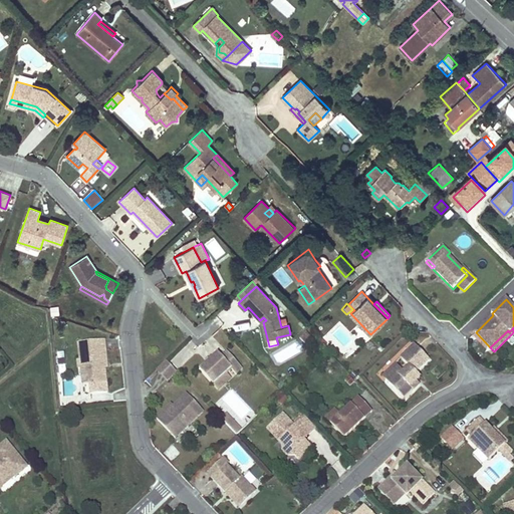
[(105,349),(104,340),(93,341),(94,351),(105,349)]
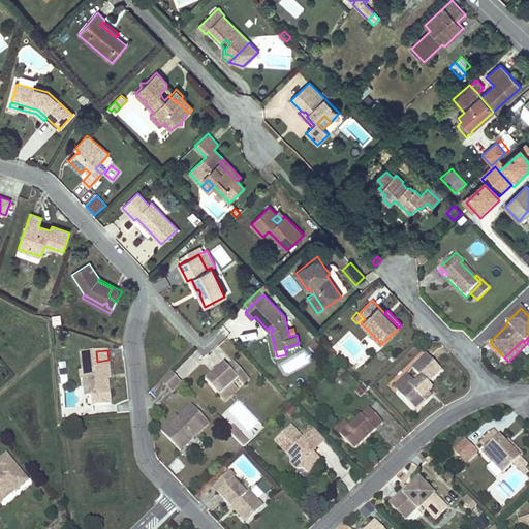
[(97,362),(96,351),(81,352),(83,370),(84,379),(84,387),(91,386),(92,395),(93,406),(111,404),(109,379),(109,378),(106,379),(105,371),(106,371),(107,371),(109,370),(110,369),(110,368),(109,360),(97,362)]
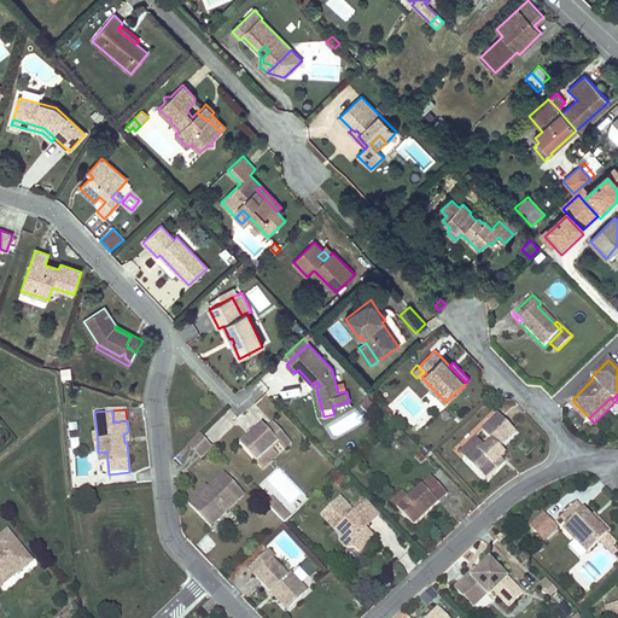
[(500,417),(499,415),(490,423),(493,425),(500,417)]
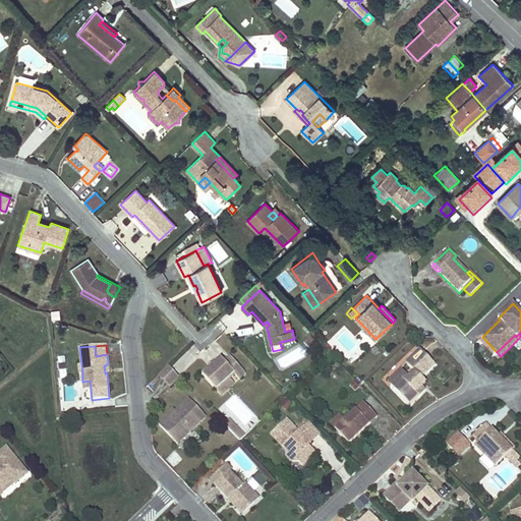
[(415,358),(413,356),(406,363),(414,371),(408,378),(404,372),(391,386),(409,405),(425,390),(422,387),(417,382),(421,378),(435,365),(421,351),(415,358)]
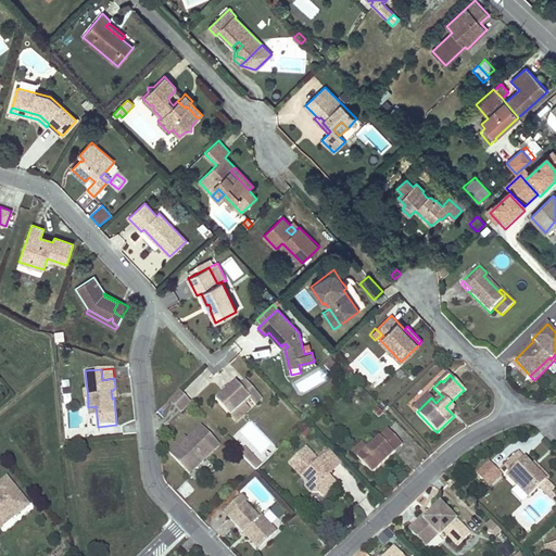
[(231,417),(245,404),(250,400),(256,405),(263,400),(244,379),(238,386),(236,382),(216,401),(231,417)]
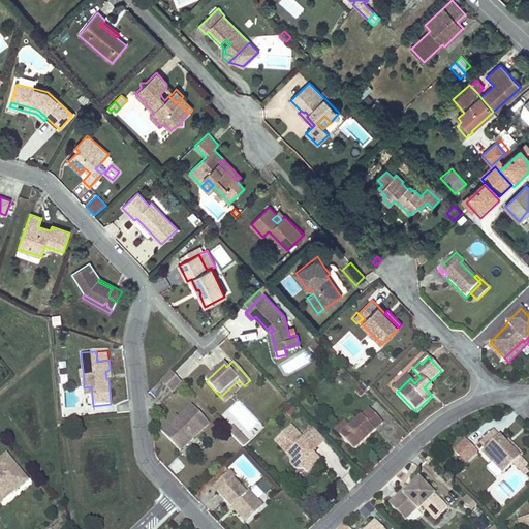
[(182,383),(170,372),(161,381),(172,393),(182,383)]
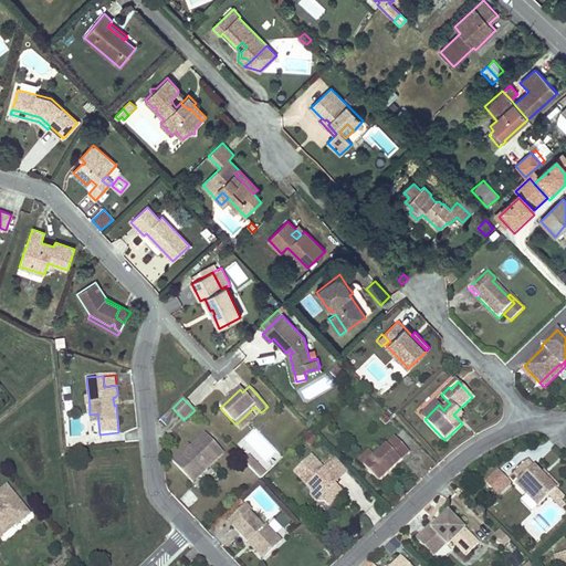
[(439,405),(436,401),(420,415),(425,419),(439,405)]
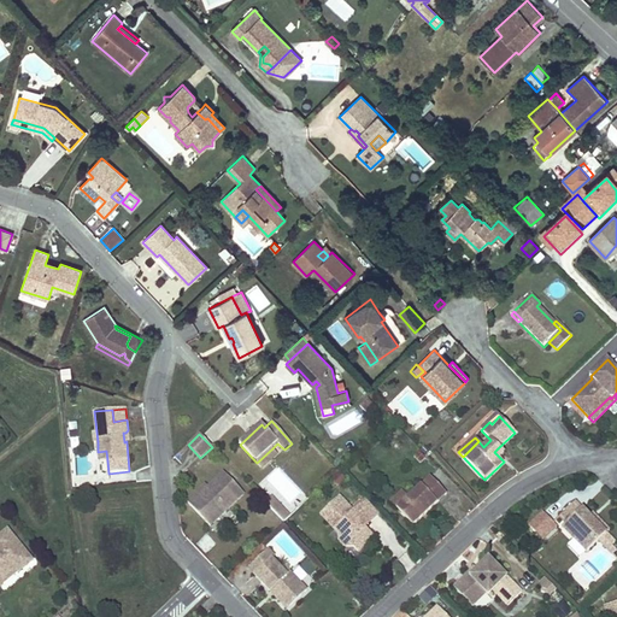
[(504,453),(499,447),(494,452),(500,458),(504,453)]
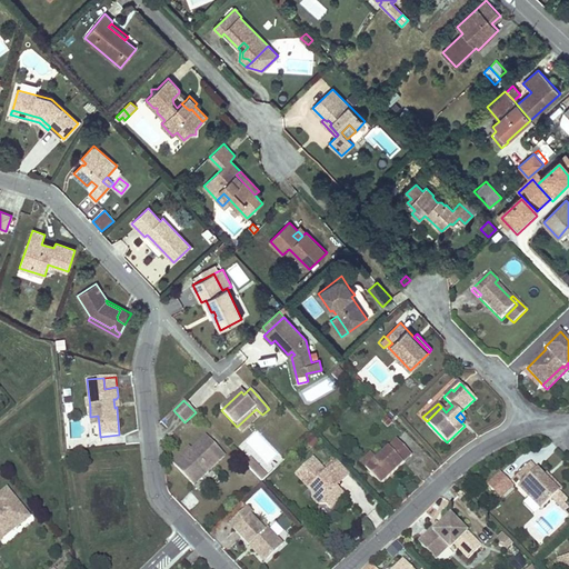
[(257,419),(251,413),(237,427),(242,432),(257,419)]
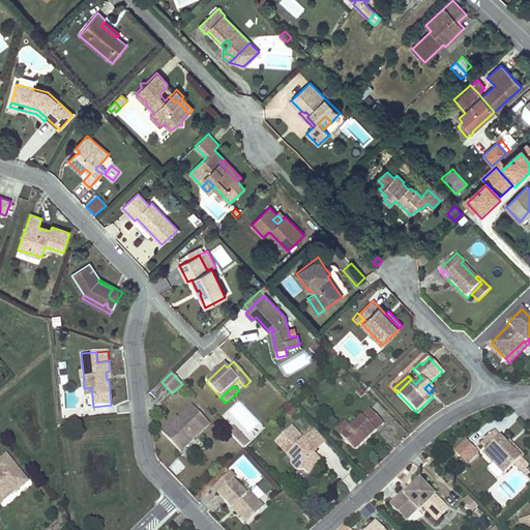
[(239,402),(230,409),(234,414),(243,406),(239,402)]
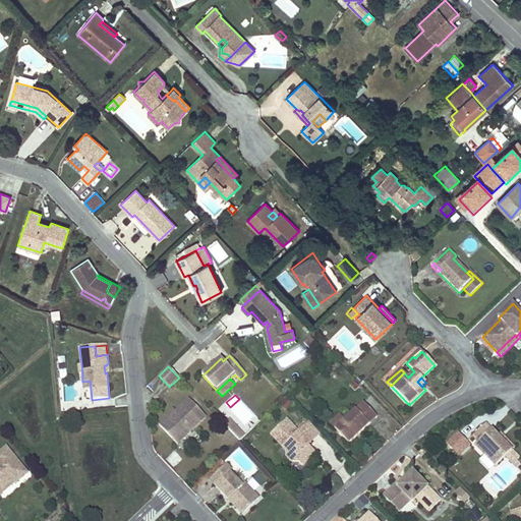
[(285,397),(278,404),(286,412),(293,405),(285,397)]
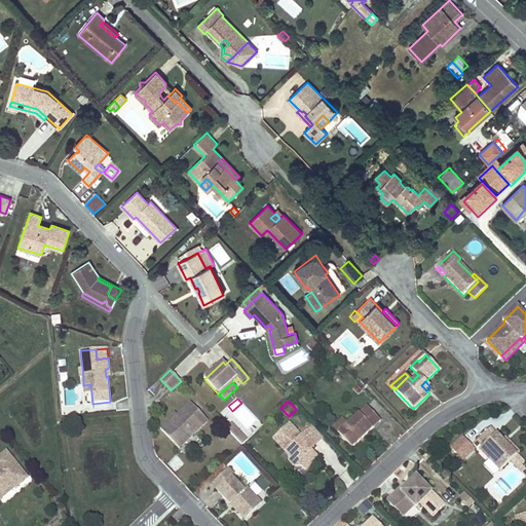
[(191,403),(177,416),(178,418),(176,420),(174,418),(167,423),(166,422),(159,428),(180,449),(195,434),(209,421),(191,403)]
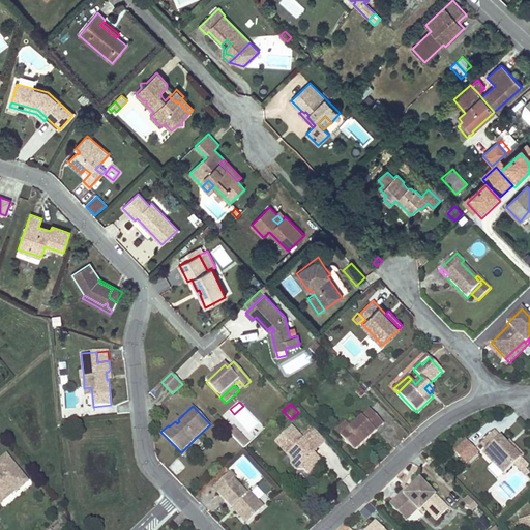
[(384,424),(370,409),(350,428),(341,437),(355,452),(384,424)]
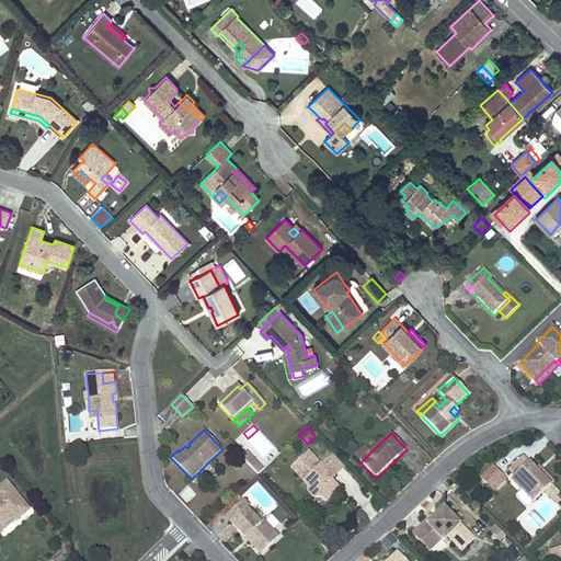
[(189,444),(186,441),(178,450),(179,451),(185,446),(187,448),(190,446),(189,444)]
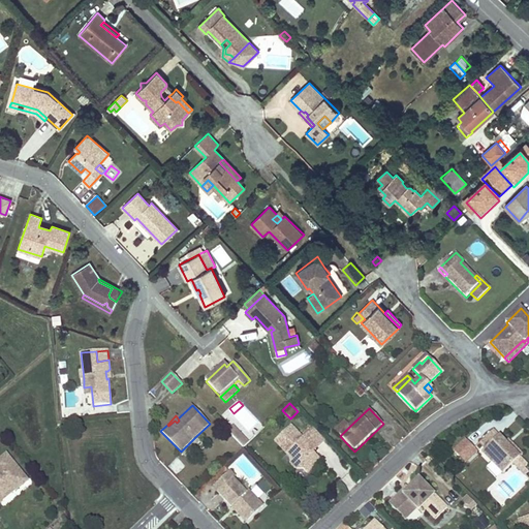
[(349,427),(345,422),(335,431),(340,436),(349,427)]
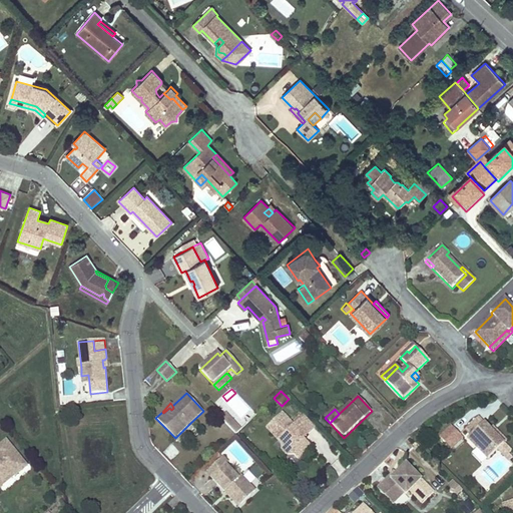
[(316,428),(304,415),(293,426),(282,414),(267,428),(282,445),(283,450),(287,455),(294,455),(298,459),(311,446),(305,439),(302,439),(298,435),(298,430),(302,426),(310,434),(316,428)]
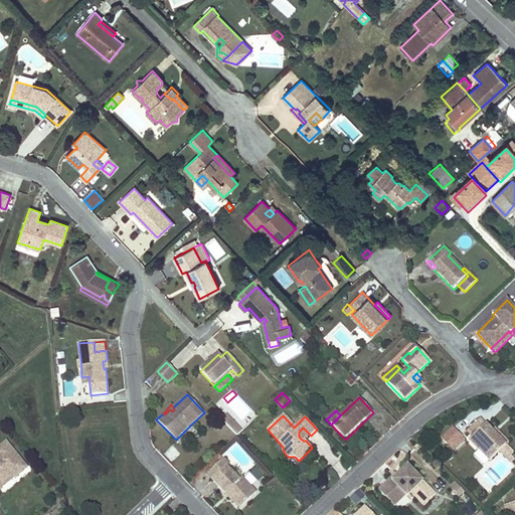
[(228,416),(222,421),(235,437),(241,432),(228,416)]
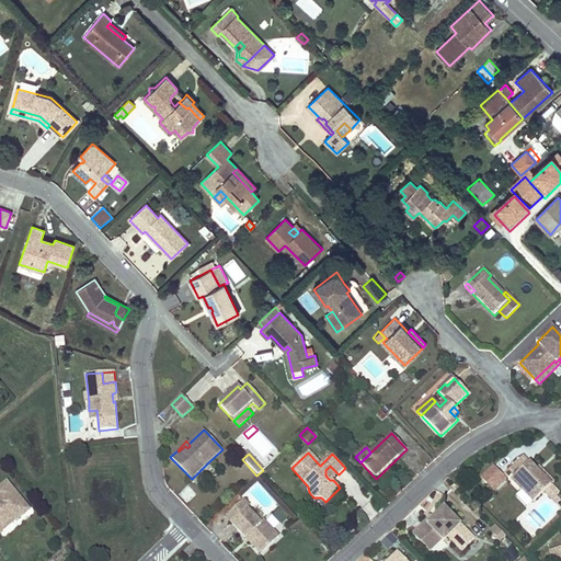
[(551,485),(536,469),(523,456),(508,470),(515,477),(511,480),(534,503),(545,492),(551,485)]
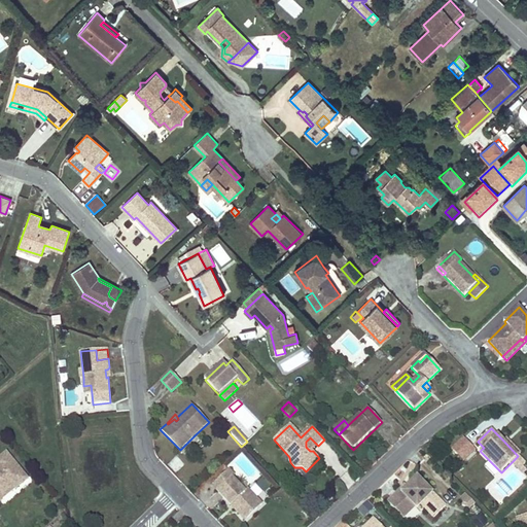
[(318,446),(310,437),(306,442),(306,447),(310,451),(313,451),(318,446)]
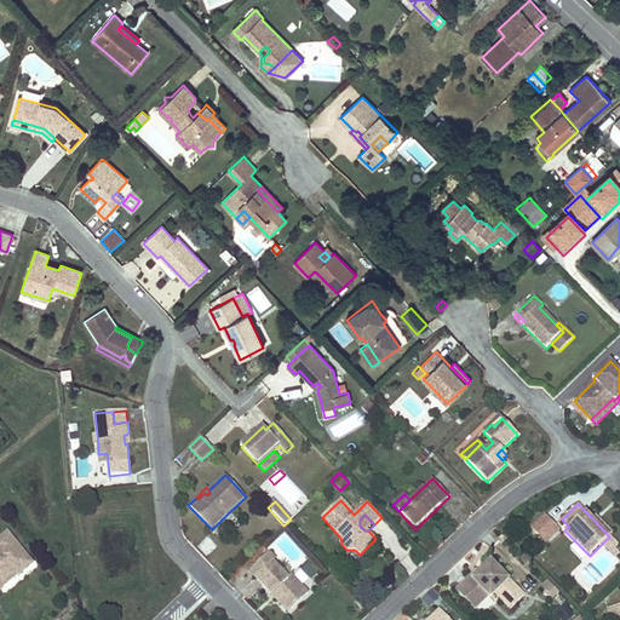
[(532,528),(538,535),(552,522),(546,515),(532,528)]
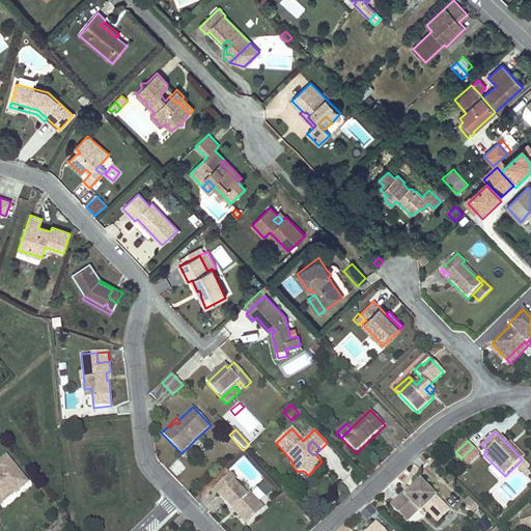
[(525,456),(510,442),(507,444),(522,459),(525,456)]
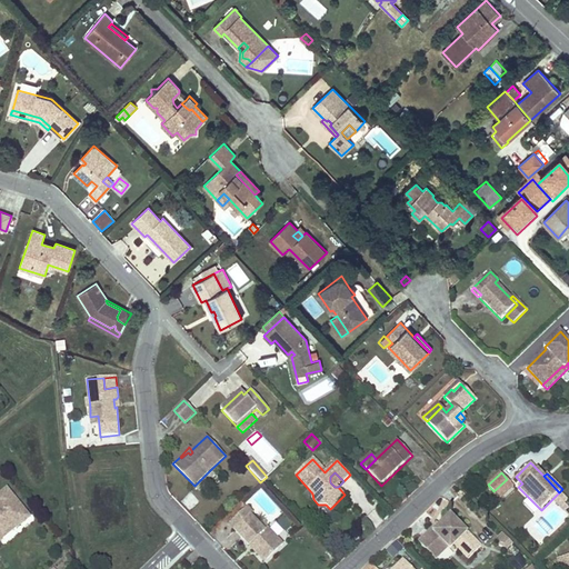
[(493,491),(500,498),(513,486),(507,479),(493,491)]
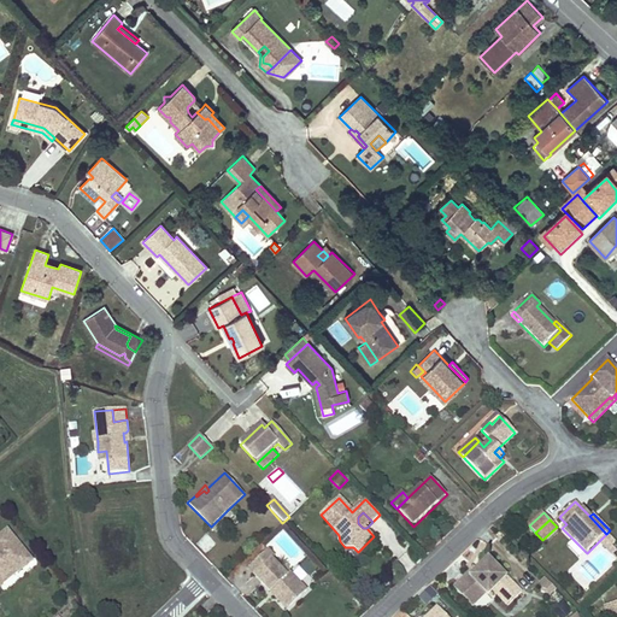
[(0,587),(1,587),(0,577),(13,568),(22,570),(33,560),(7,530),(0,535),(0,587)]
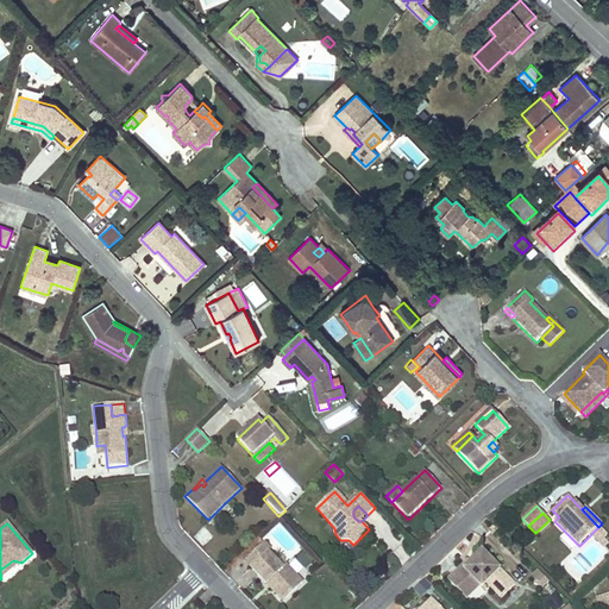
[(607,537),(598,527),(591,534),(600,542),(603,539),(604,539),(607,537)]
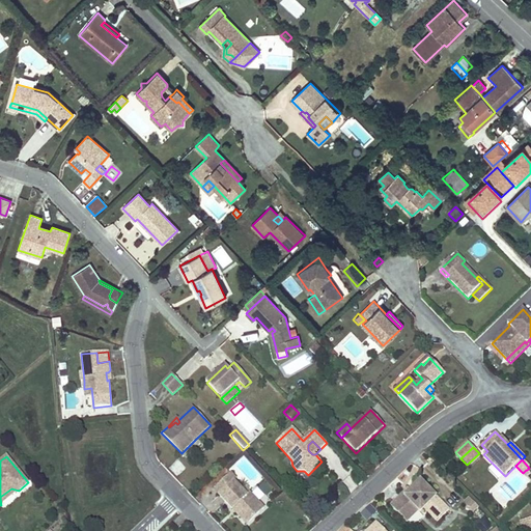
[(247,495),(234,481),(236,479),(231,473),(214,488),(232,509),(235,506),(249,521),(250,522),(264,508),(250,493),(247,495)]
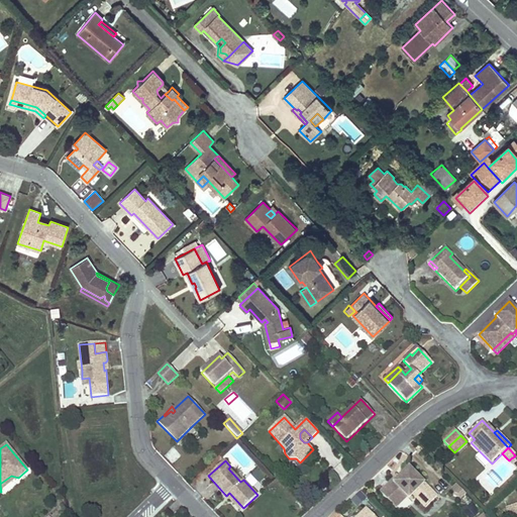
[(394,482),(392,480),(380,492),(393,505),(405,494),(407,497),(409,498),(413,494),(425,507),(437,496),(409,467),(399,477),(394,482)]
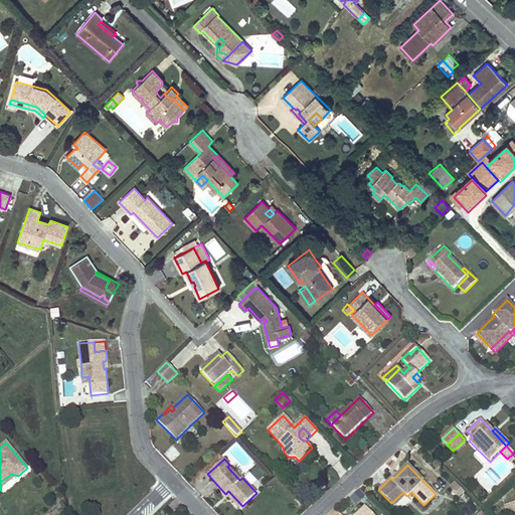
[(0,482),(1,490),(18,476),(11,474),(0,482)]
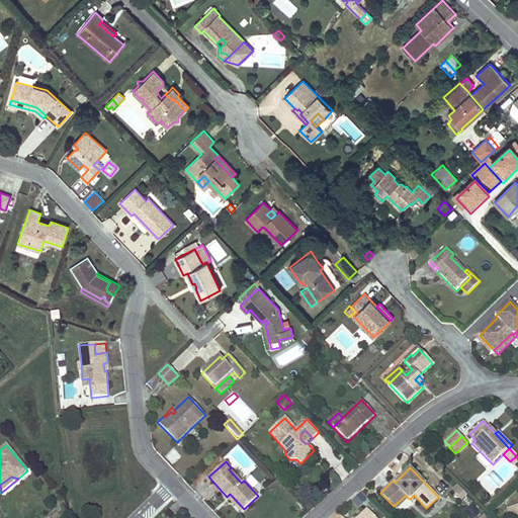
[(457,485),(451,491),(460,502),(467,496),(457,485)]
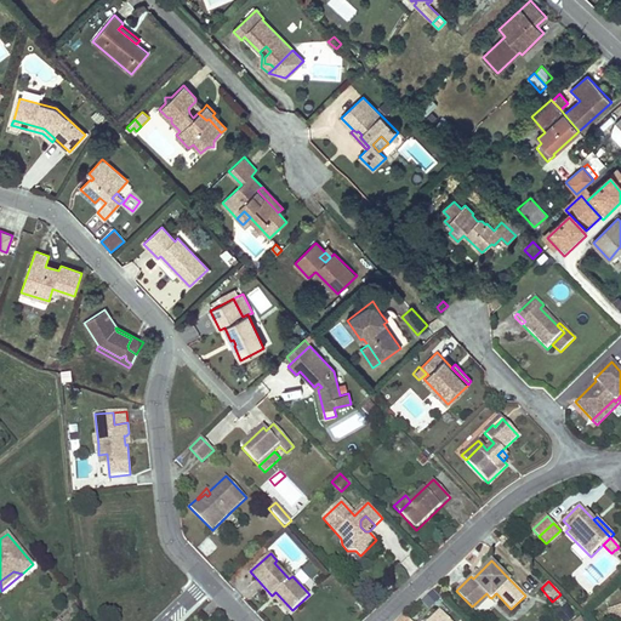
[(291,609),(275,592),(272,596),(288,611),(291,609)]
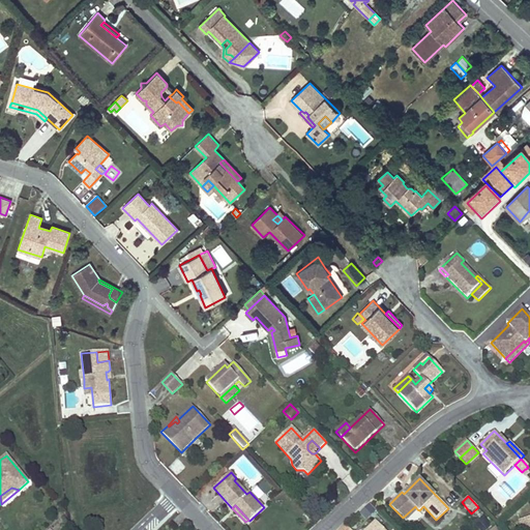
[(415,506),(403,518),(406,521),(417,509),(415,506)]
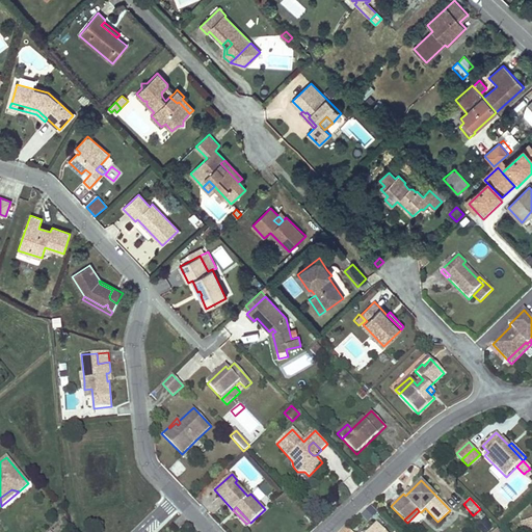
[(531,519),(522,523),(524,531),(529,531),(531,531),(531,519)]
